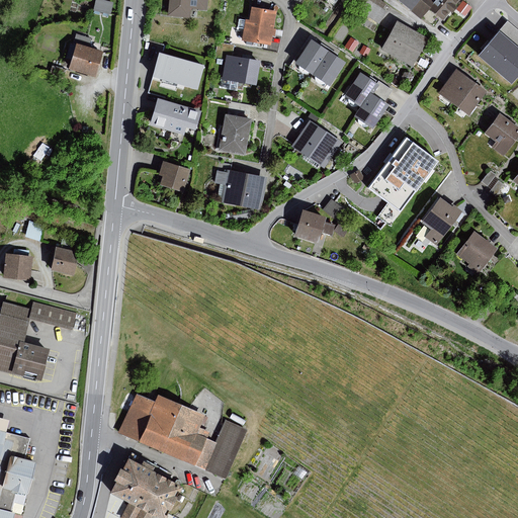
[(102,0),(96,0),(93,11),(111,15),(114,3),(102,0)]
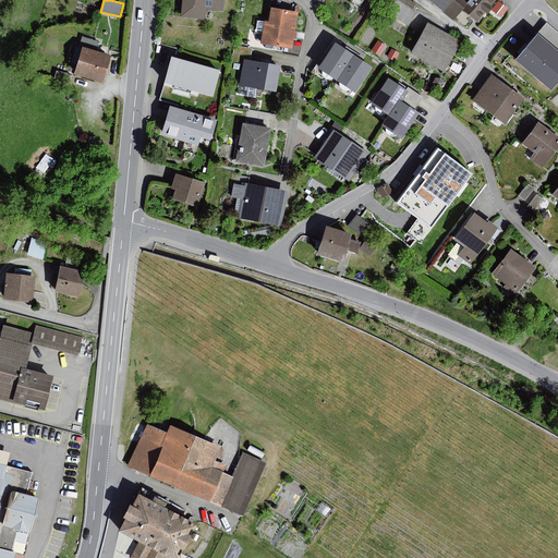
[(222,0),(182,0),(181,19),(205,21),(206,11),(221,12),(222,0)]
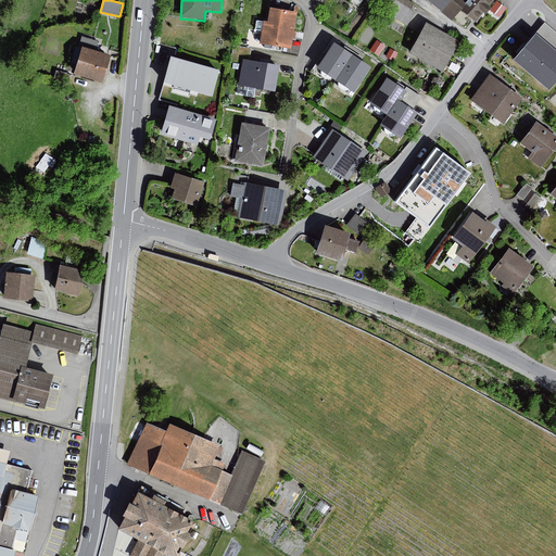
[(415,4),(407,0),(389,0),(389,1),(383,11),(407,26),(416,13),(412,10),(415,4)]
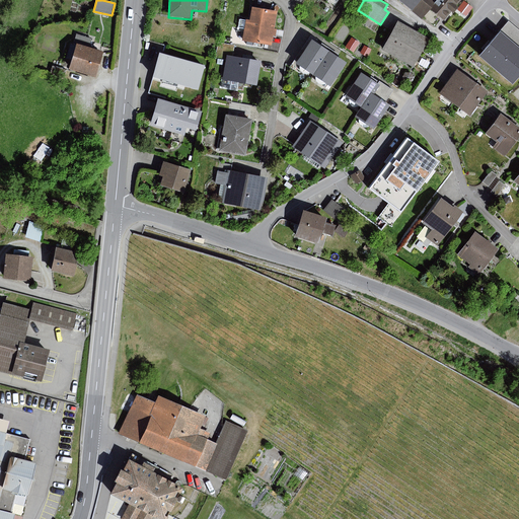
[(398,0),(413,11),(422,0),(398,0)]
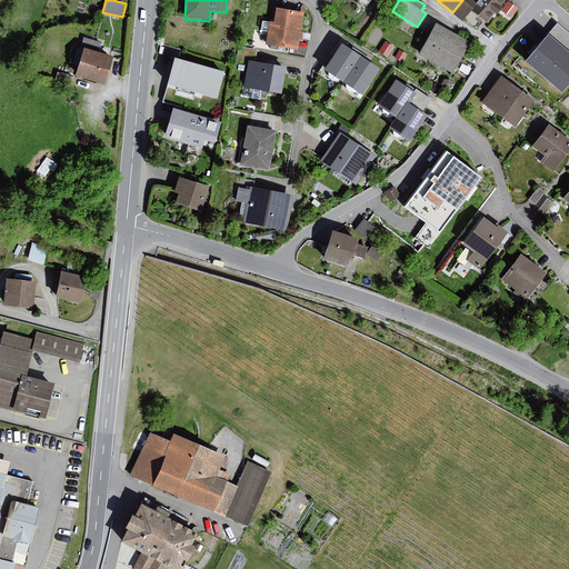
[(479,0),(462,0),(452,12),(462,21),(471,10),(479,0)]
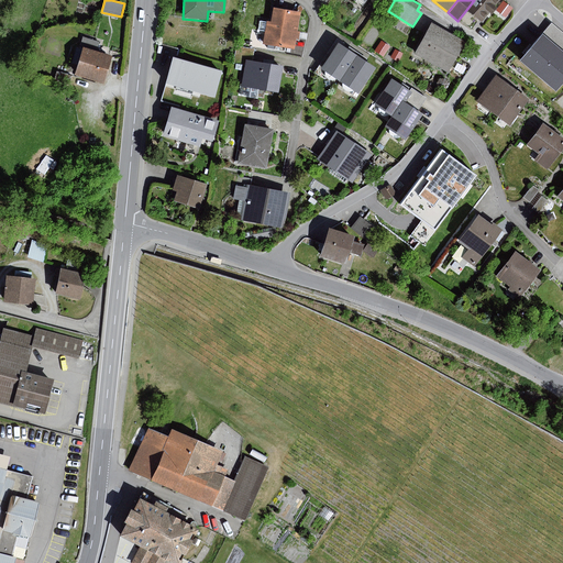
[(474,0),(466,10),(482,23),(500,0),(474,0)]
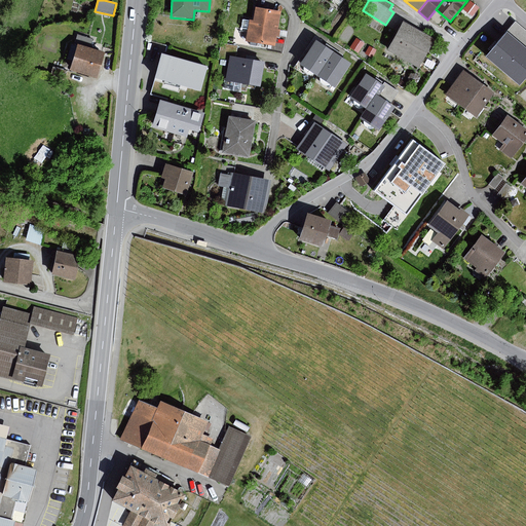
[(471,2),(464,10),(473,17),(479,8),(471,2)]
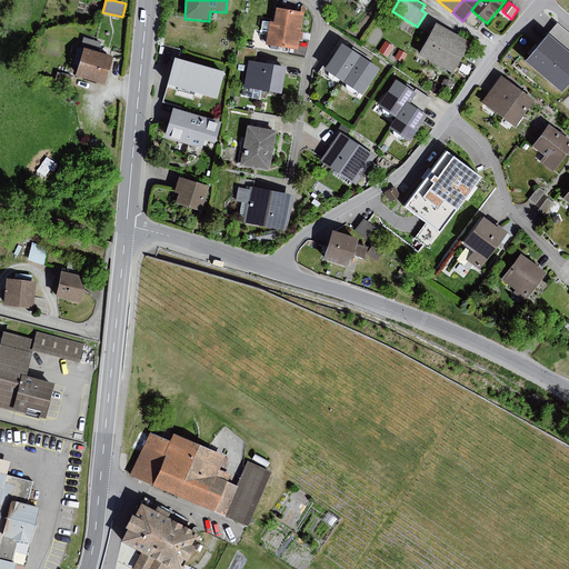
[(275,25),(271,25),(268,47),(299,51),(305,13),(277,10),(275,25)]
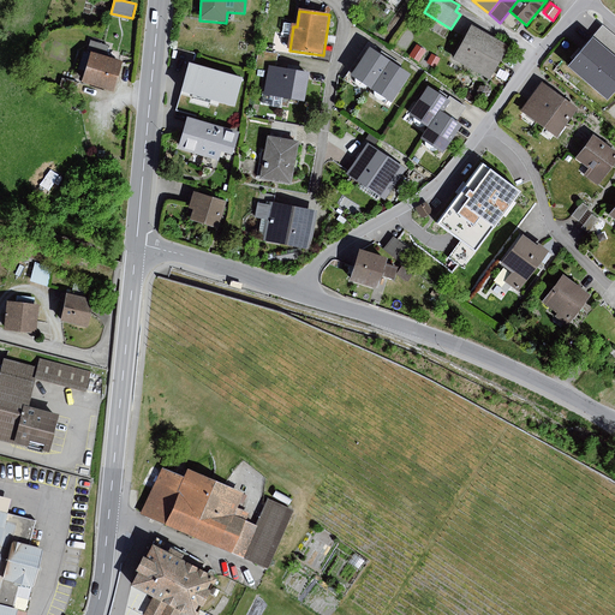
[(508,46),(472,27),(454,60),(490,79),(508,46)]
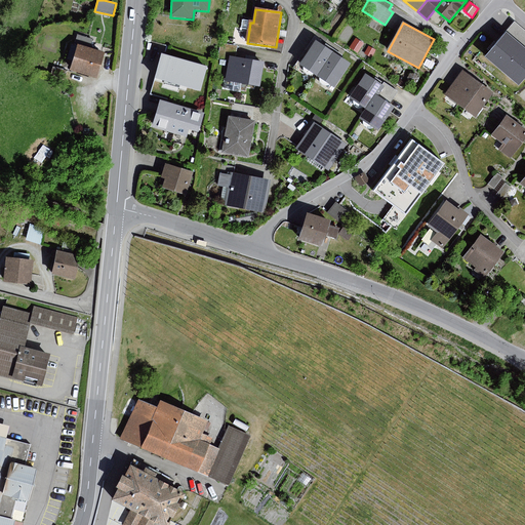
[(524,81),(524,31),(515,23),(486,56),(521,86),(524,81)]
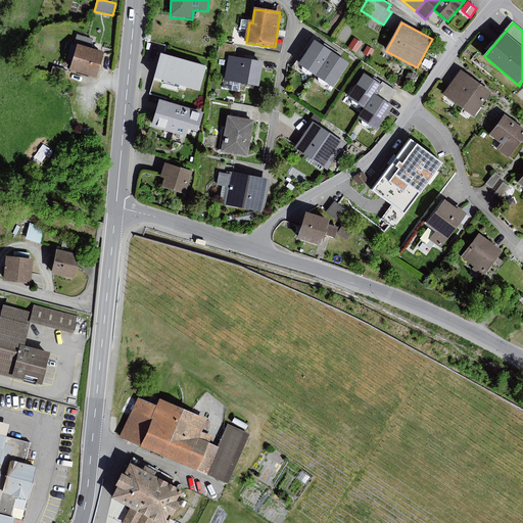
[(77,45),(90,49),(92,39),(77,35),(74,45),(77,45)]
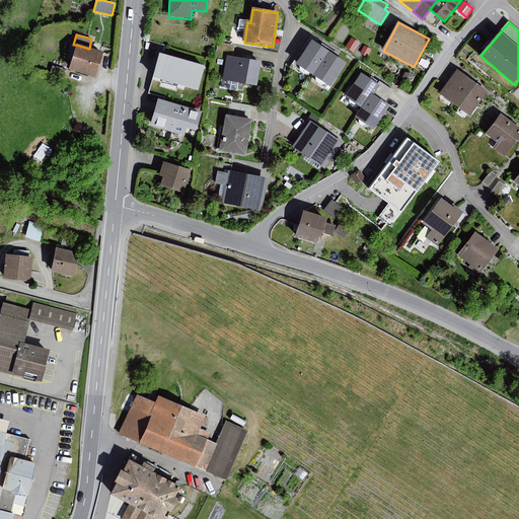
[(360,44),(352,38),(346,48),(354,53),(360,44)]
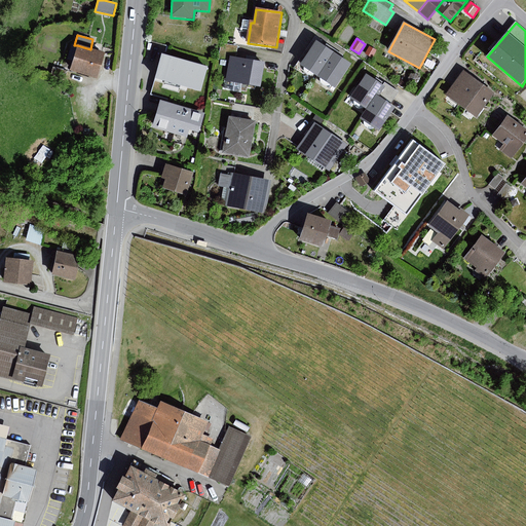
[(334,52),(317,41),(301,66),(317,77),(334,52)]
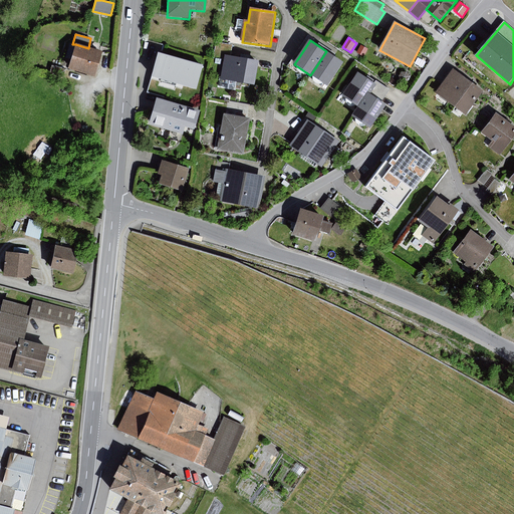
[(226,57),(231,58),(233,45),(216,42),(214,55),(226,57)]
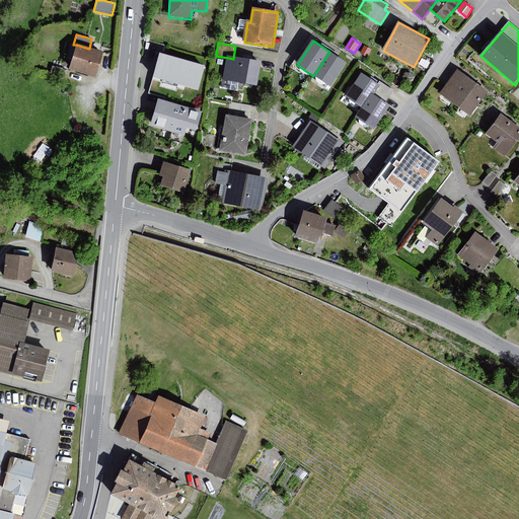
[(89,49),(76,45),(69,70),(96,77),(103,53),(89,49)]
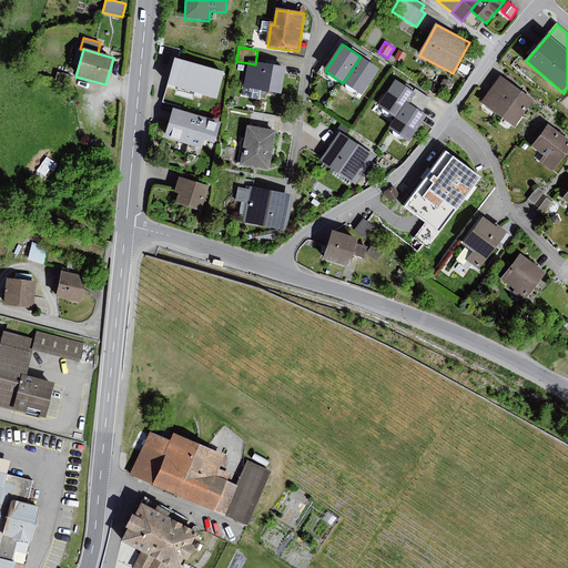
[(407,54),(398,50),(394,59),(402,62),(407,54)]
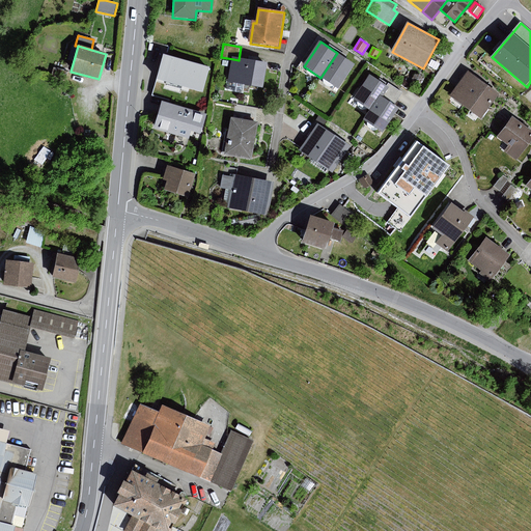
[(337,53),(320,78),(339,89),(356,64),(337,53)]
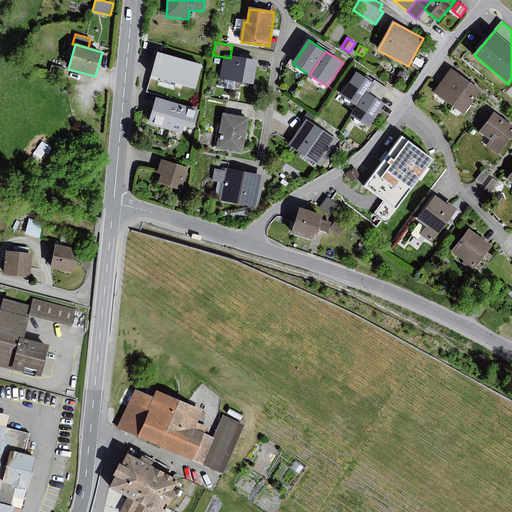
[(203,65),(159,53),(152,76),(184,86),(196,89),(203,65)]
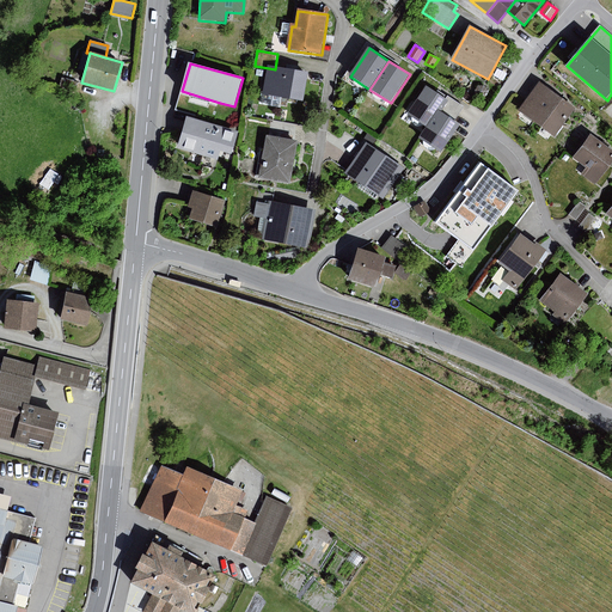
[(275,69),(269,68),(263,104),(281,108),(282,98),(303,102),(307,74),(275,69)]
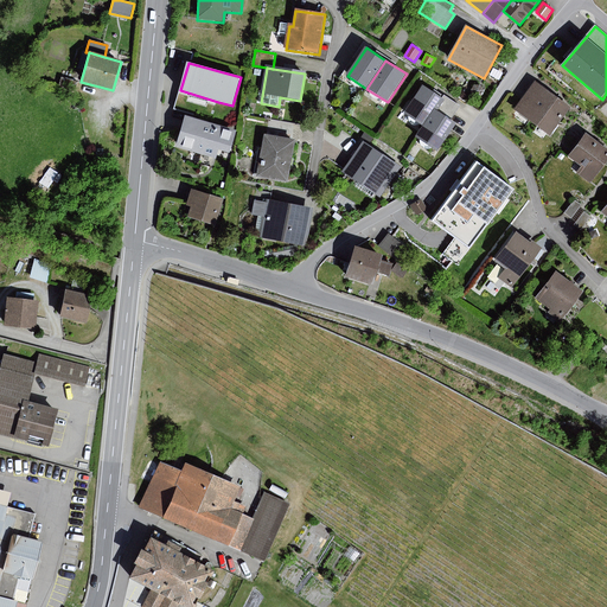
[(62,77),(59,87),(75,91),(77,82),(62,77)]
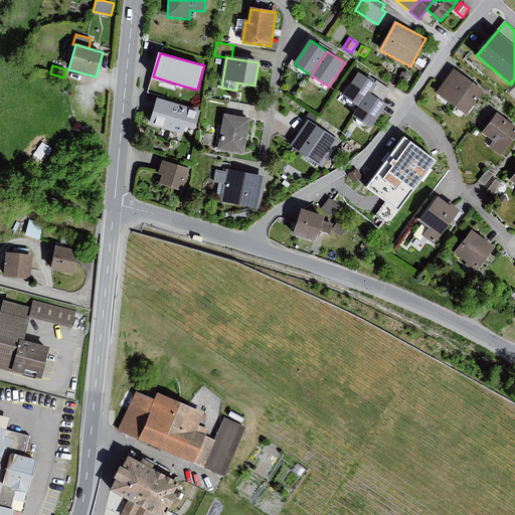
[(484,92),(455,69),(437,93),(467,115),(484,92)]
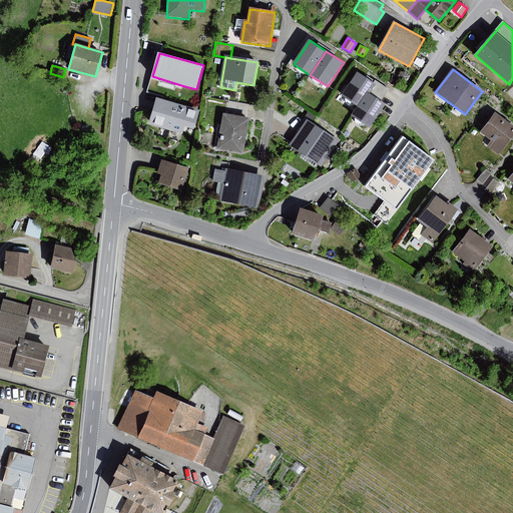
[(374,82),(358,72),(343,96),(358,106),(367,92),(374,82)]
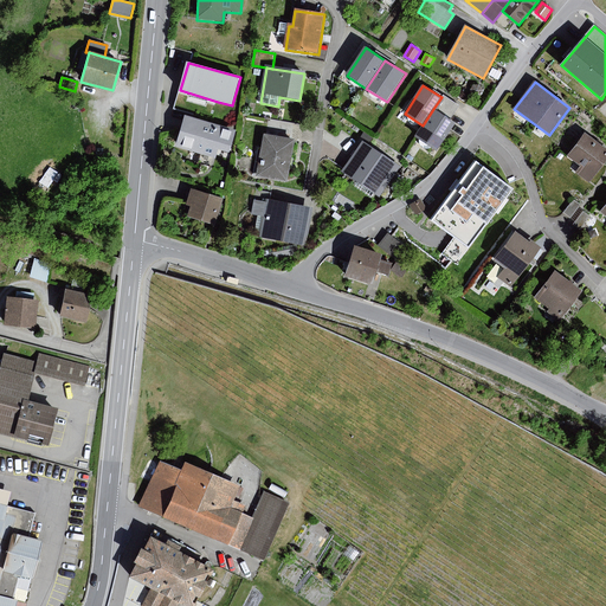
[(472,85),(470,91),(470,95),(475,97),(479,96),(483,91),(479,85),(472,85)]
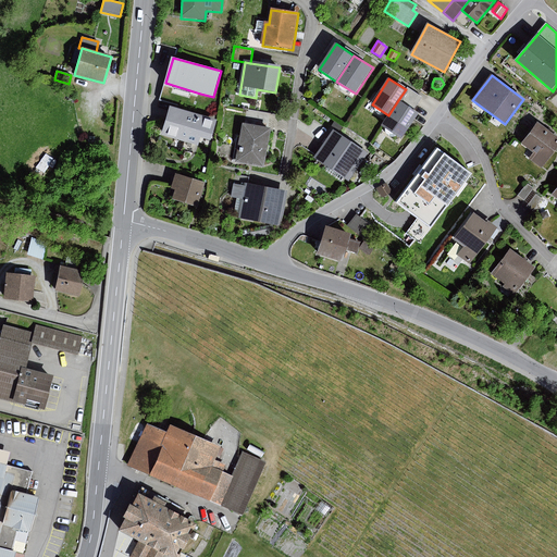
[(200,94),(165,83),(161,100),(196,110),(200,94)]
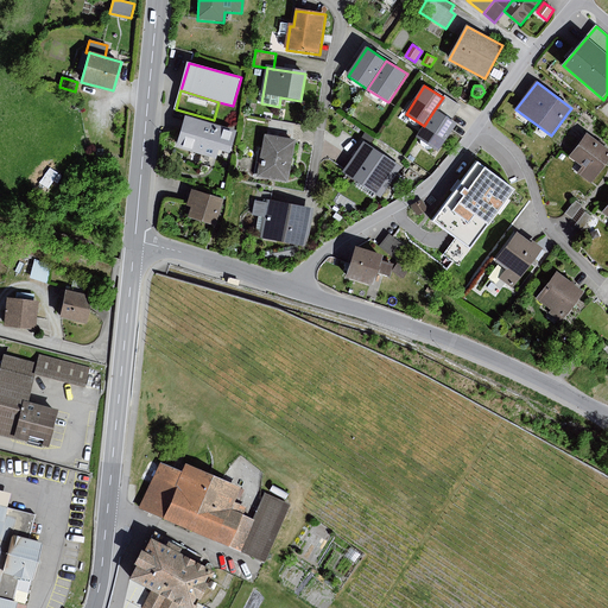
[(445,95),(443,97),(435,109),(453,120),(462,106),(445,95)]
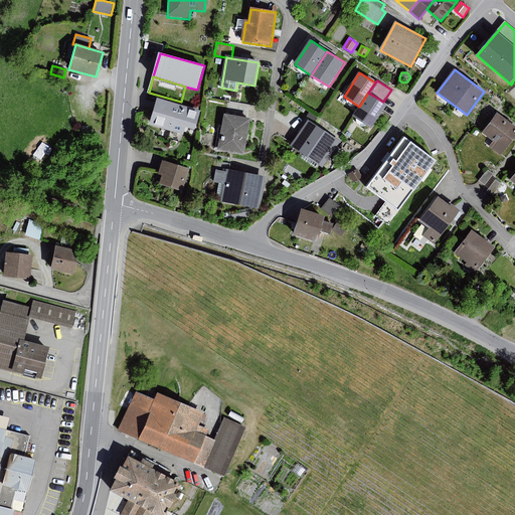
[(383,102),(368,93),(359,107),(353,116),(372,129),(388,105),(383,102)]
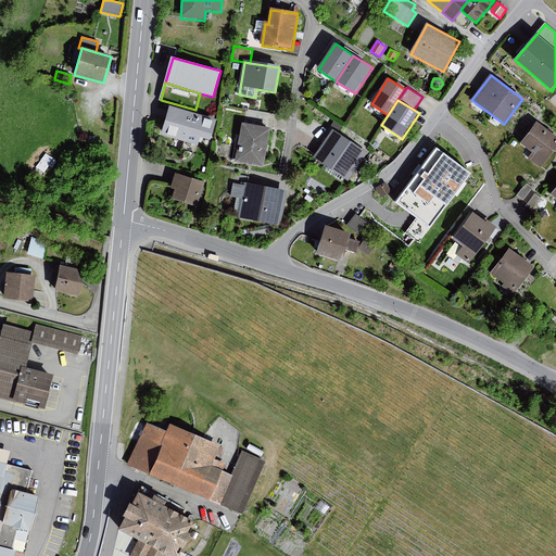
[(217,119),(169,106),(162,136),(185,142),(182,150),(192,152),(196,144),(198,146),(201,137),(212,140),(217,119)]
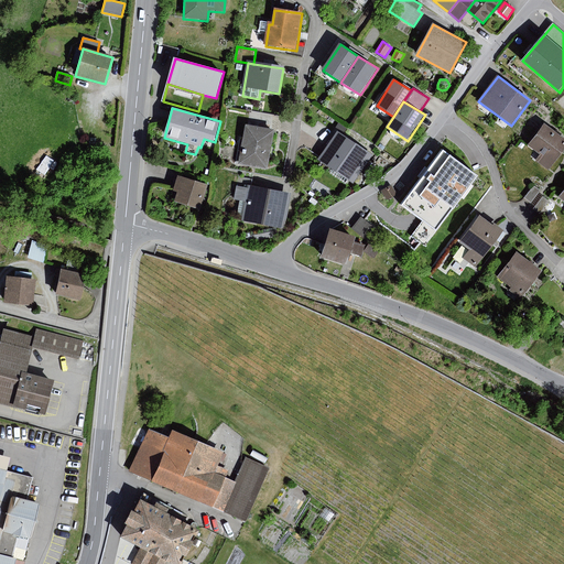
[(563,150),(563,138),(545,123),(529,145),(541,155),(537,161),(549,171),(563,150)]
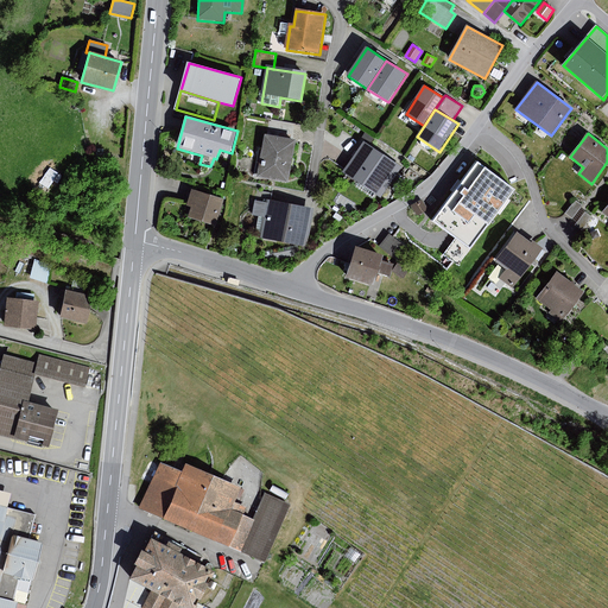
[(296,140),(265,135),(258,178),(289,183),(296,140)]
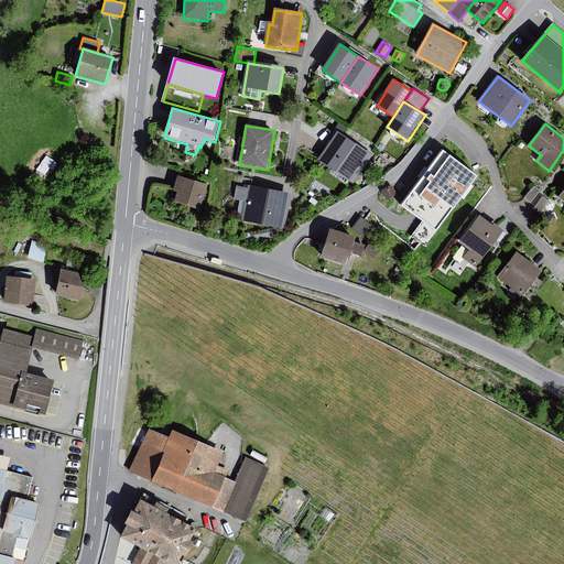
[(339,133),(321,161),(354,184),(373,158),(339,133)]
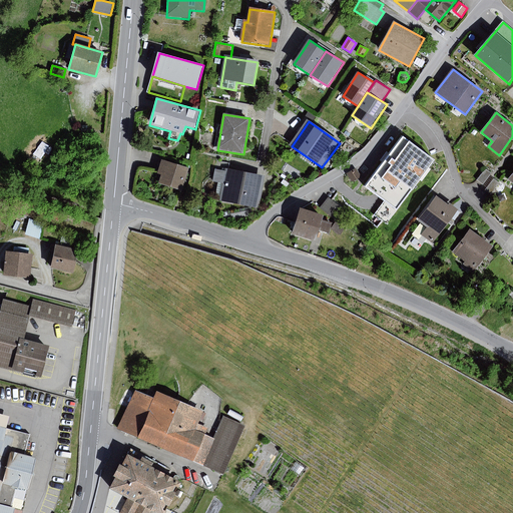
[(405,135),(365,186),(385,201),(398,211),(437,160),(405,135)]
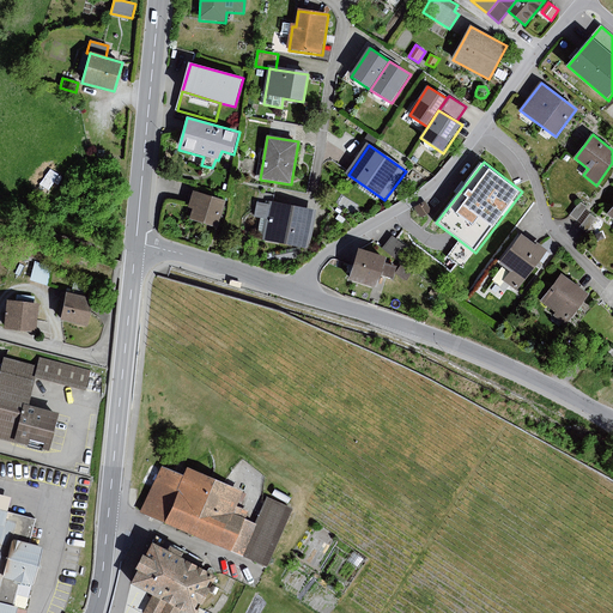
[(105,173),(103,190),(114,192),(116,174),(105,173)]
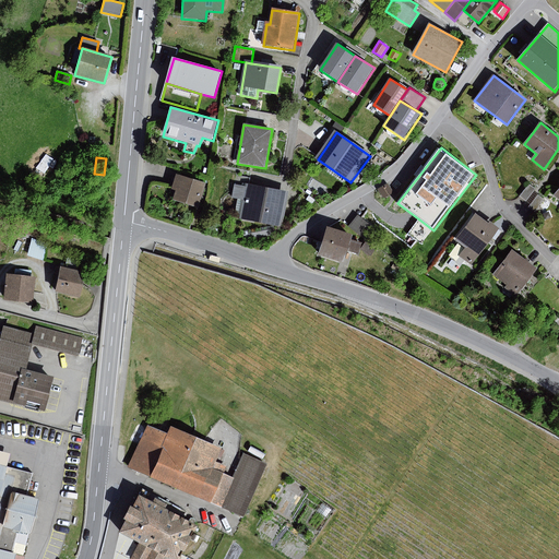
[(205,183),(176,175),(171,189),(176,191),(173,201),(198,209),(205,183)]
